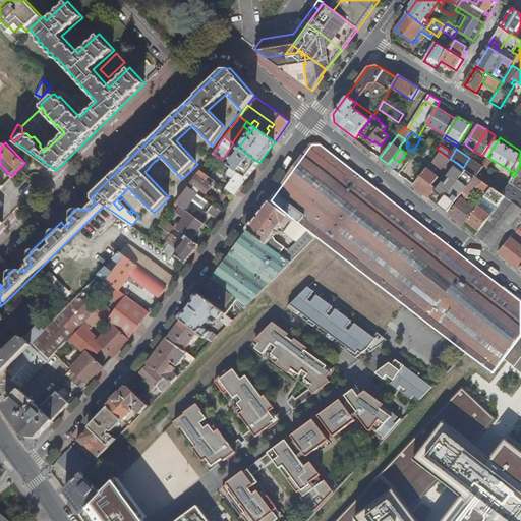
[(241,150),(229,166),(231,167),(247,178),(259,163),(241,150)]
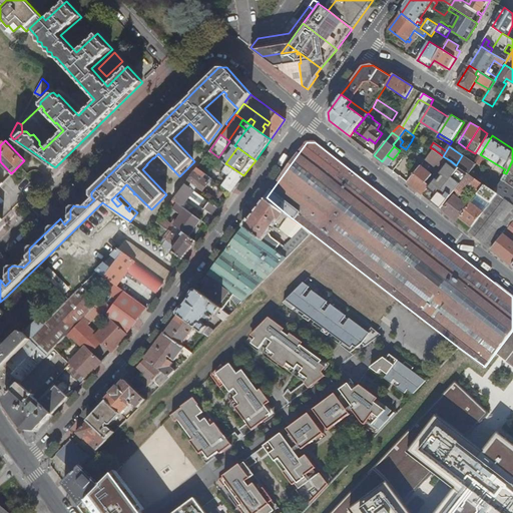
[(450,160),(443,156),(434,149),(426,159),(442,171),(444,168),(450,160)]
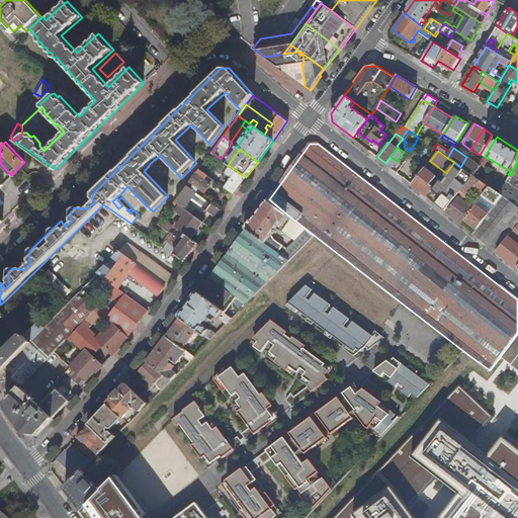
[(480,165),(466,157),(460,167),(472,175),(480,165)]
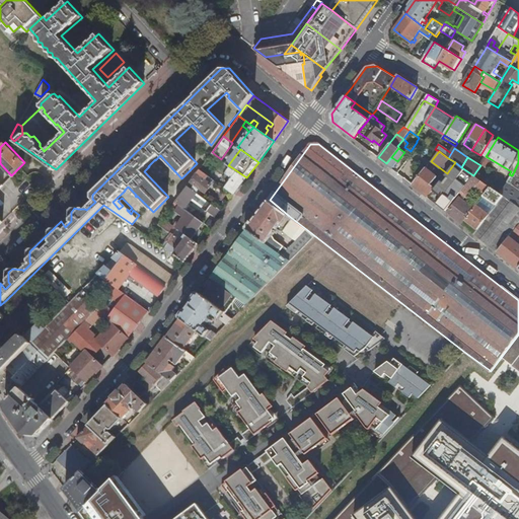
[(449,170),(458,177),(466,184),(473,175),(461,167),(455,162),(449,170)]
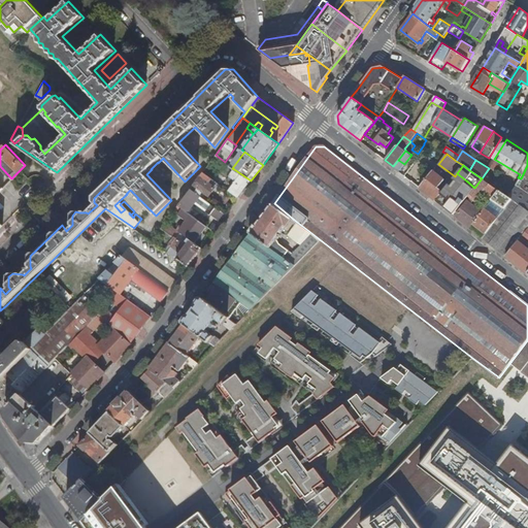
[(236,180),(229,191),(238,198),(251,180),(234,169),(230,175),(236,180)]
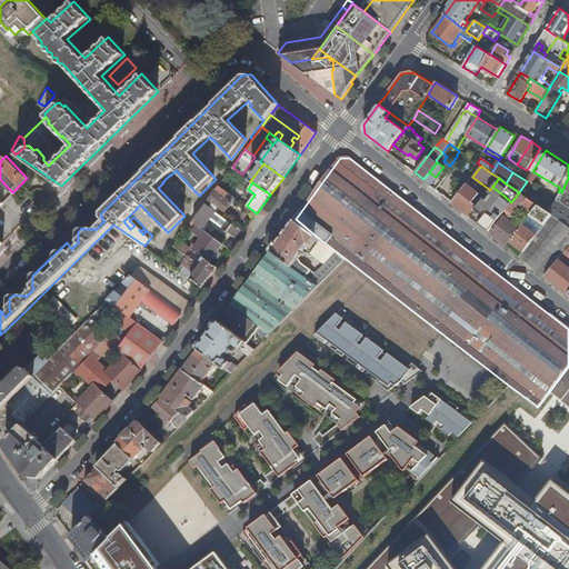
[(479,193),(467,183),(452,202),(470,216),(471,213),(478,206),(472,201),(479,193)]
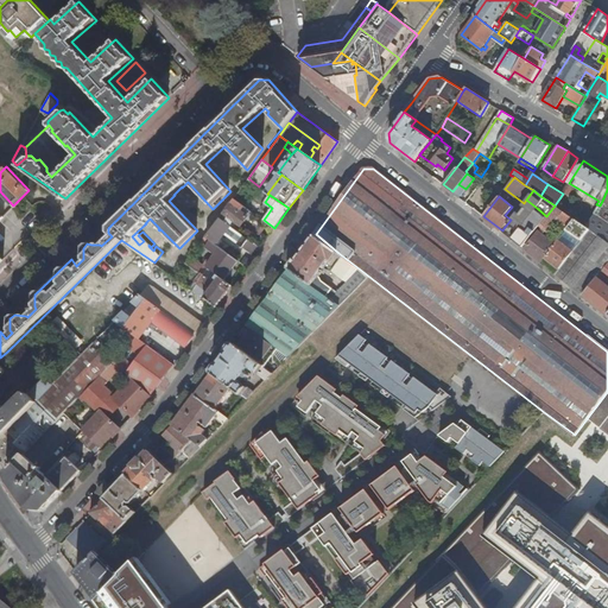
[(240,210),(244,206),(233,198),(219,217),(230,226),(234,220),(241,225),(247,216),(240,210)]
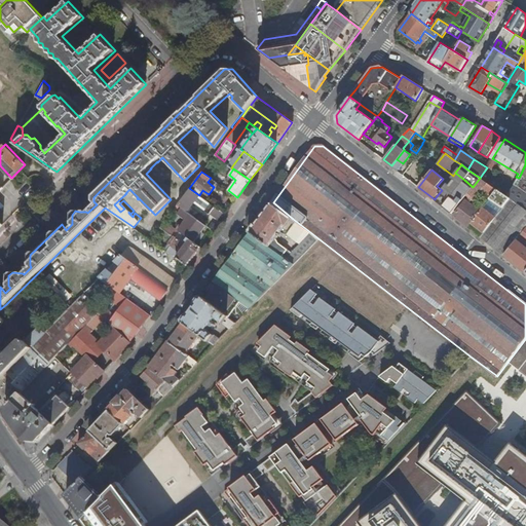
[(444,187),(453,193),(464,180),(455,173),(453,176),(448,182),(444,187)]
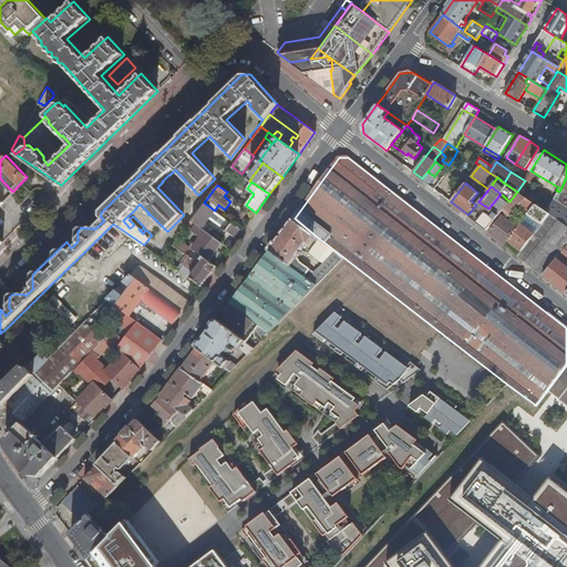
[(555,199),(566,206),(566,189),(562,187),(559,192),(557,196),(555,199)]
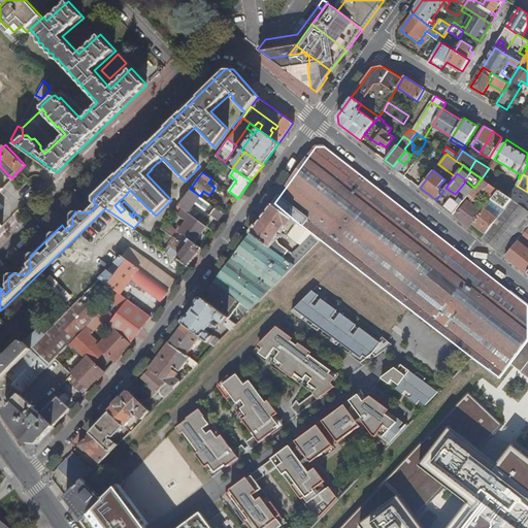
[(485,190),(494,196),(499,191),(488,183),(482,178),(474,188),(468,196),(475,202),(485,190)]
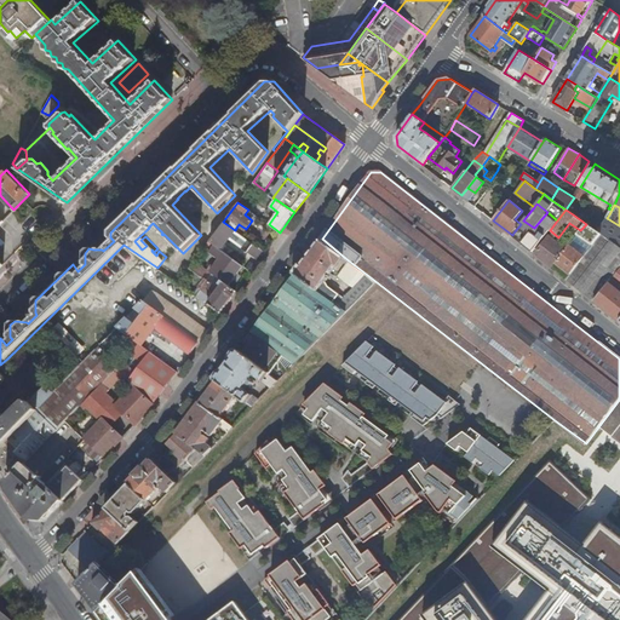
[(528,214),(522,211),(515,219),(521,224),(523,220),(528,214)]
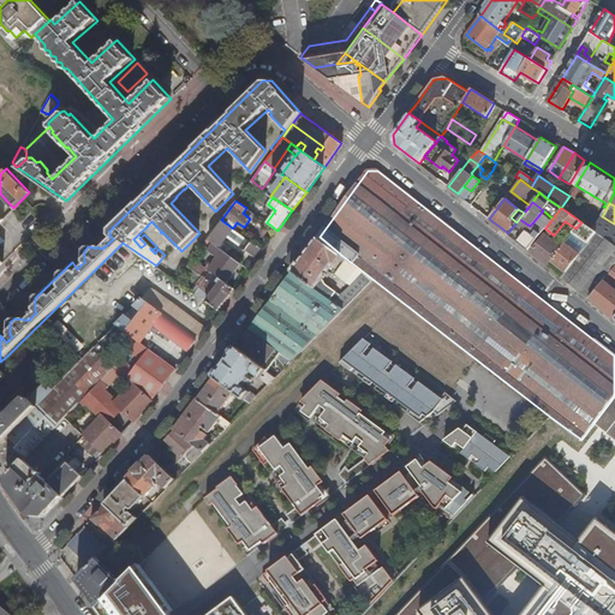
[(614,224),(602,216),(593,231),(597,233),(605,239),(614,245),(614,224)]
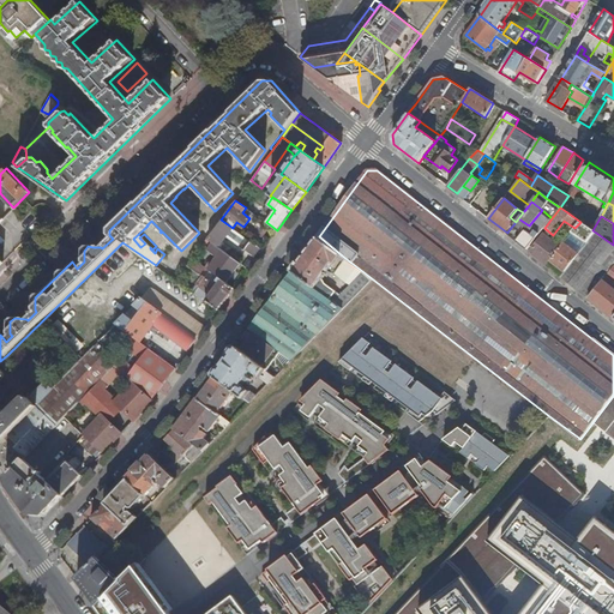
[(519,239),(529,226),(518,218),(516,222),(509,230),(519,239)]
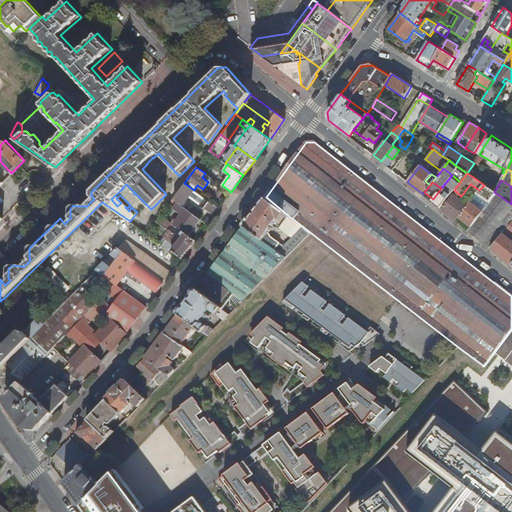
[(182,206),(194,190),(184,183),(173,199),(182,206)]
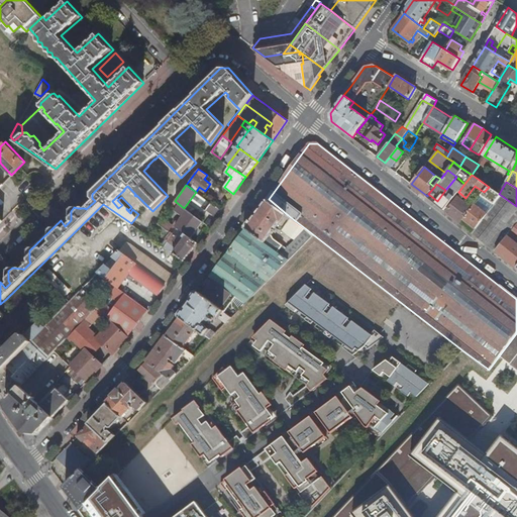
[(482,195),(495,204),(502,196),(499,194),(489,187),(484,192),(482,195)]
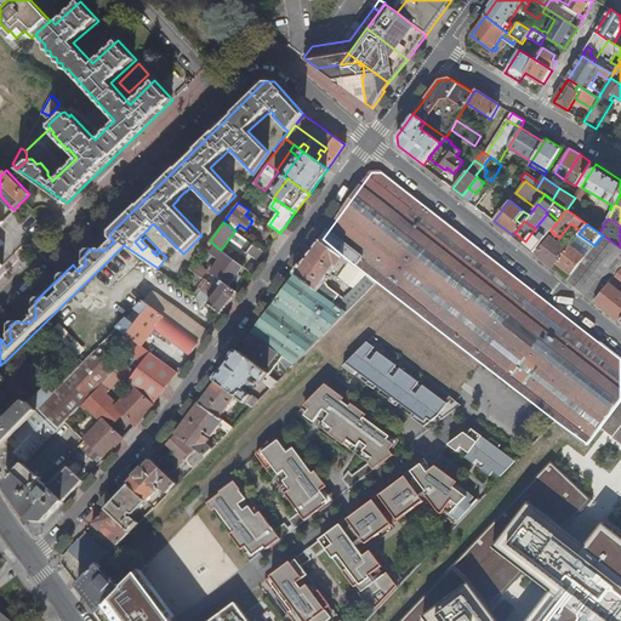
[(245,248),(250,241),(248,239),(243,235),(238,243),(245,248)]
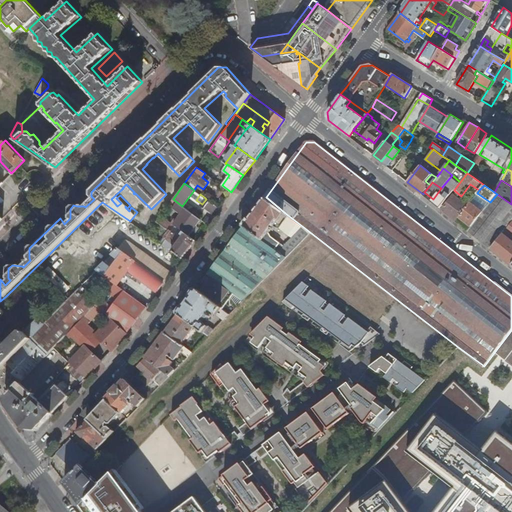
[(471,226),(468,230),(491,248),(505,231),(511,221),(511,204),(504,199),(497,194),(490,202),(483,211),(471,226)]
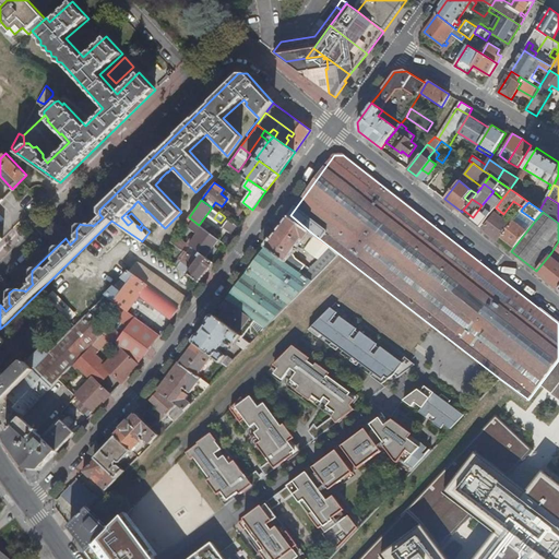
[(495,213),(483,229),(498,240),(501,236),(510,225),(495,213)]
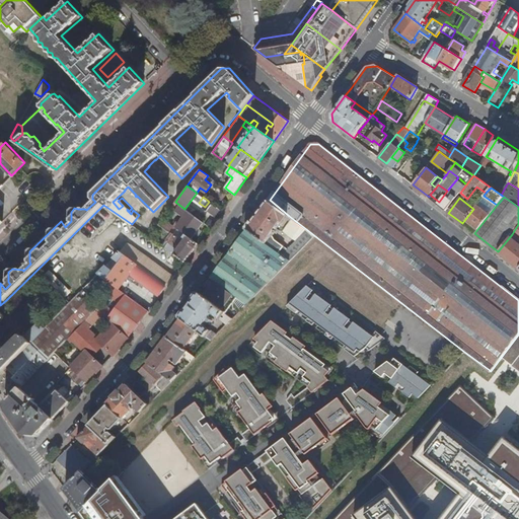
[(270,200),(247,229),(266,242),(281,222),(284,223),(289,216),(270,200)]
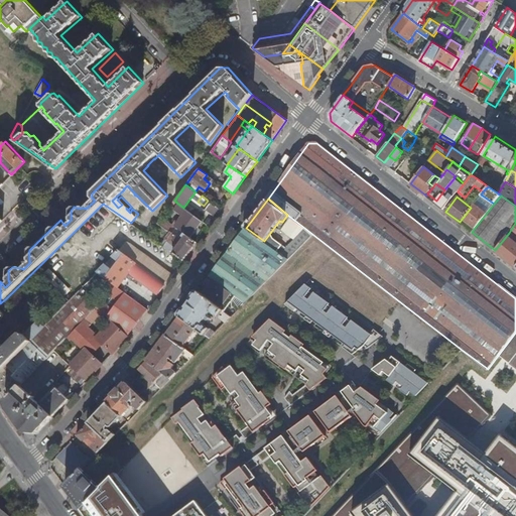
[(176,221),(173,225),(190,237),(201,225),(207,229),(209,226),(183,208),(174,201),(169,207),(182,217),(178,222),(176,221)]
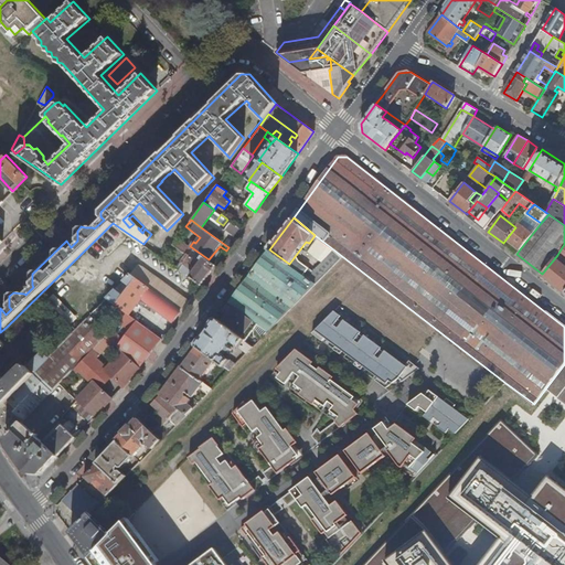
[(507,238),(520,249),(533,233),(519,223),(515,227),(507,238)]
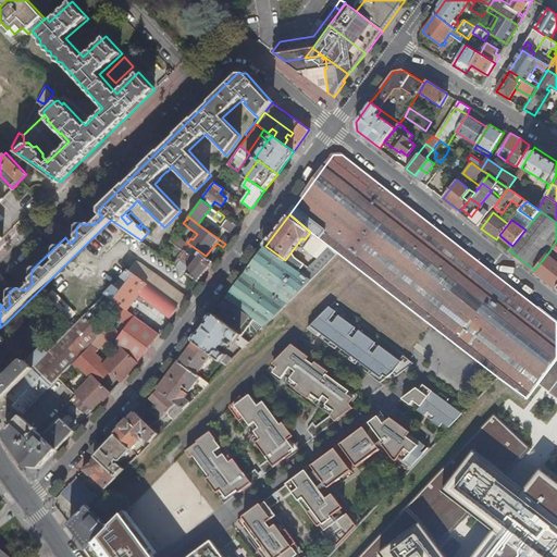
[(187,251),(176,265),(198,281),(213,261),(206,256),(187,243),(175,234),(171,239),(187,251)]
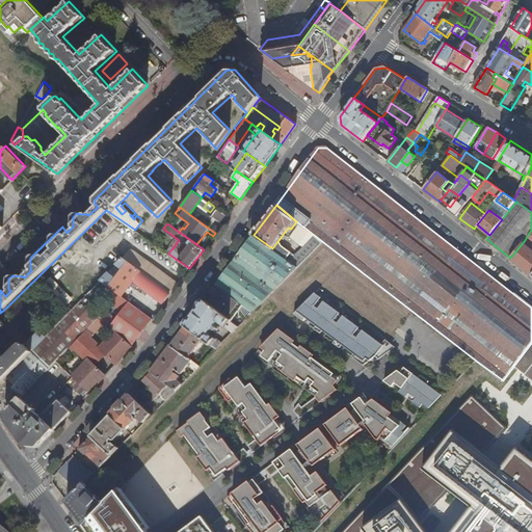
[(254,235),(235,260),(276,288),(298,266),(290,260),(272,248),(254,235)]
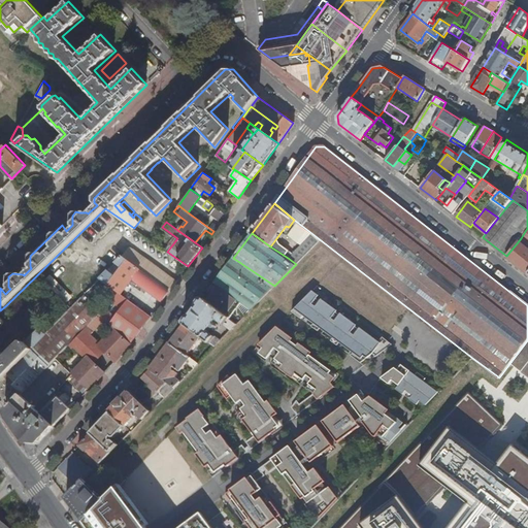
[(311,233),(288,258),(296,264),(321,240),(311,233)]
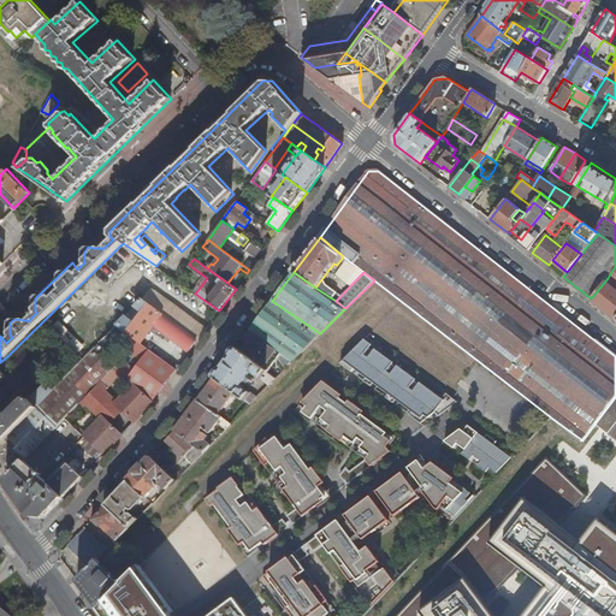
[(615,285),(608,278),(591,298),(615,318),(615,285)]
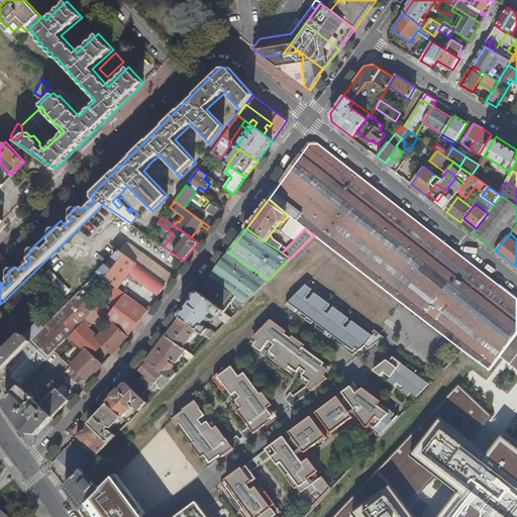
[(119,250),(167,285),(174,275),(128,240),(119,250)]
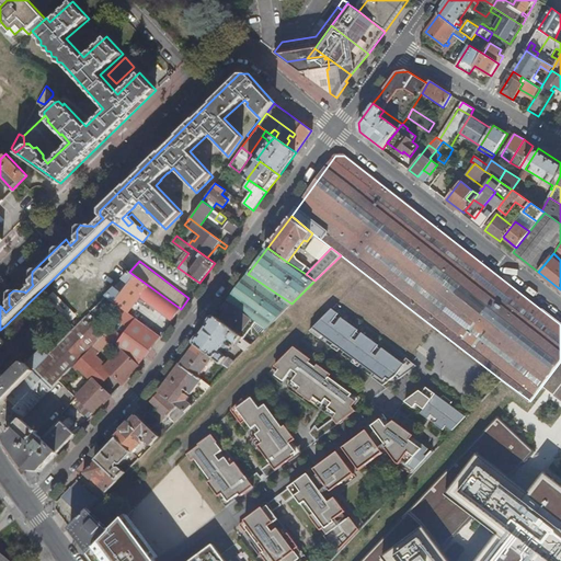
[(140,297),(172,321),(180,310),(129,272),(107,295),(122,306),(129,311),(140,297)]
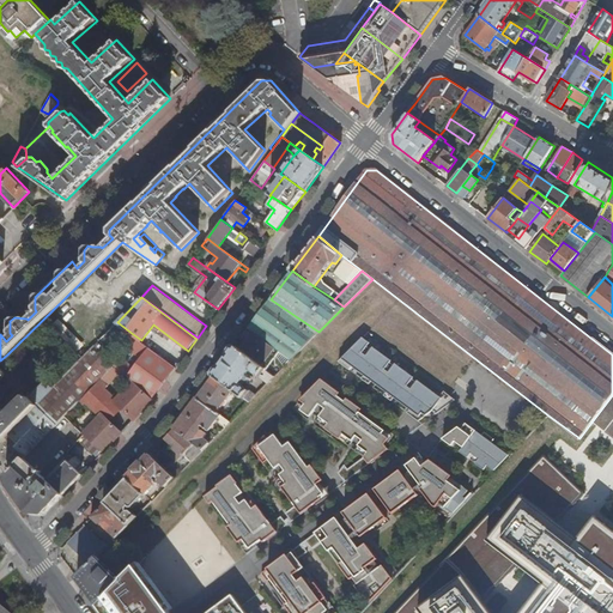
[(249,329),(254,333),(281,352),(292,359),(319,332),(271,299),(249,329)]
